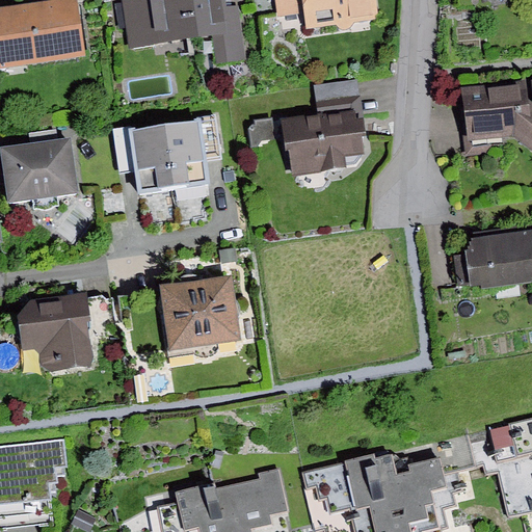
[(77,0),(70,0),(0,9),(0,70),(86,58),(77,0)]
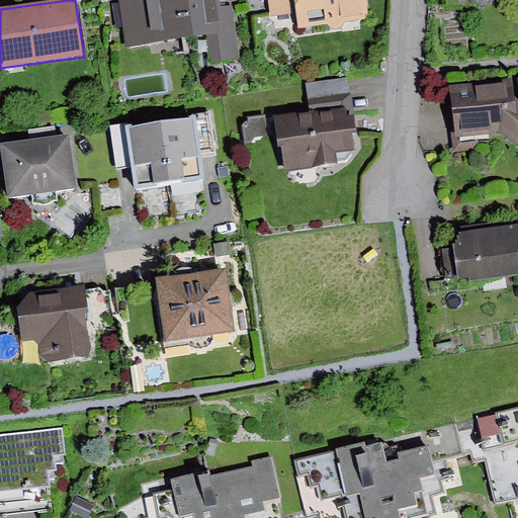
[(187,0),(120,0),(126,46),(192,38),(187,0)]
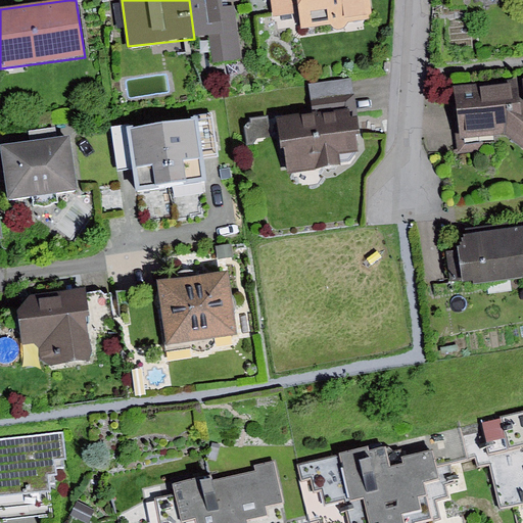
[(219,0),(189,0),(194,39),(209,37),(214,65),(242,61),(234,6),(220,8),(219,0)]
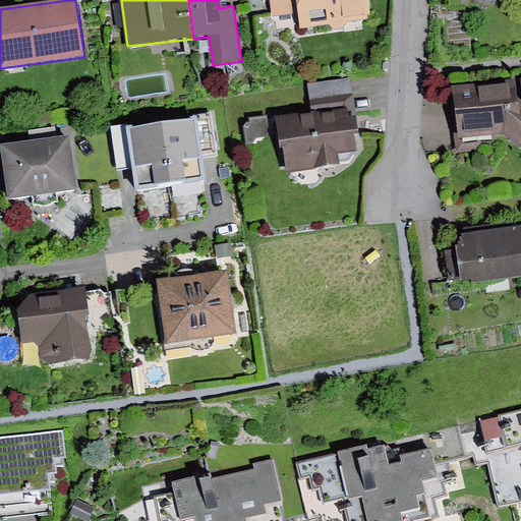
[(270,0),(273,17),(298,14),(300,30),(328,25),(334,30),(343,30),(348,23),(370,21),(368,0),(270,0)]
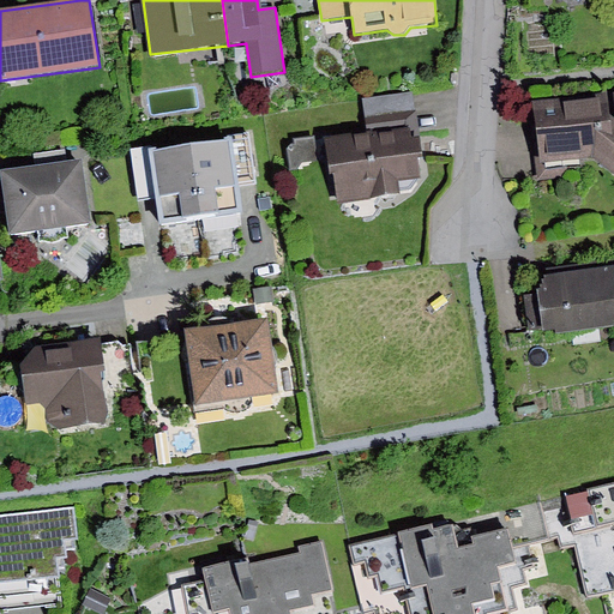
[(410,92),(361,101),(365,121),(414,113),(410,92)]
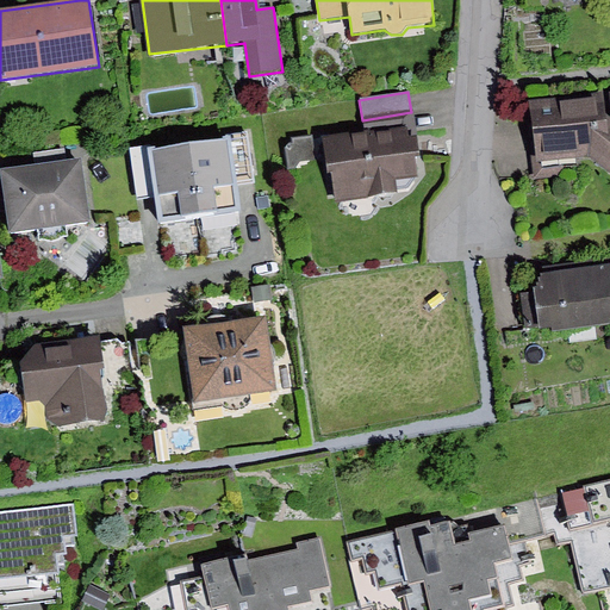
[(596,95),(526,103),(534,181),(560,179),(565,170),(565,168),(577,167),(576,160),(589,159),(609,174),(609,123),(599,125),(596,95)]
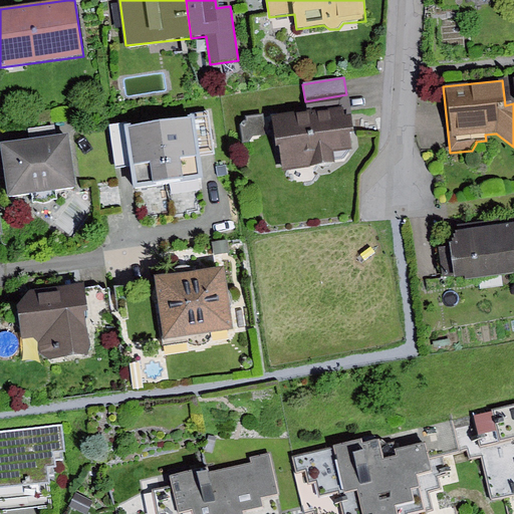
[(347,108),(273,115),(276,149),(282,142),(285,171),(334,166),(333,151),(351,149),(347,108)]
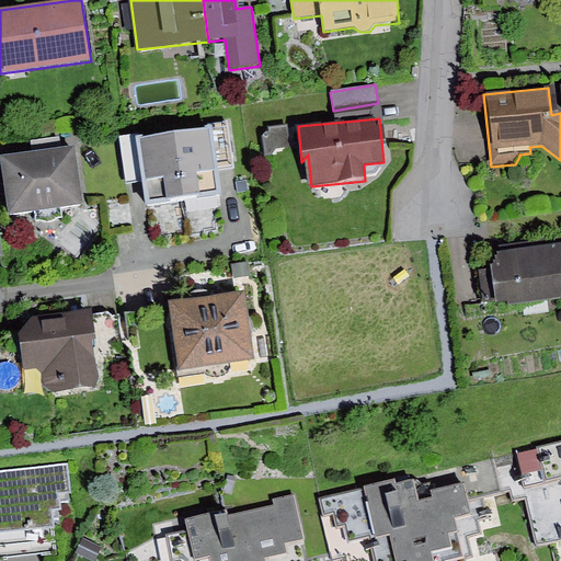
[(210,130),(179,135),(187,202),(221,197),(218,172),(233,170),(227,122),(209,124),(210,130)]
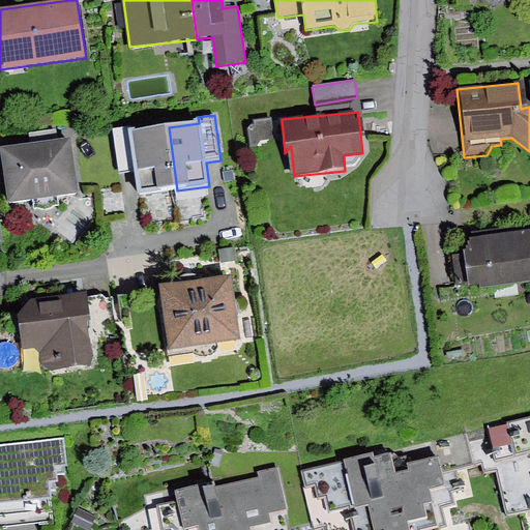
[(271,121),(256,122),(248,128),(251,147),(258,146),(262,141),(272,140),(271,121)]
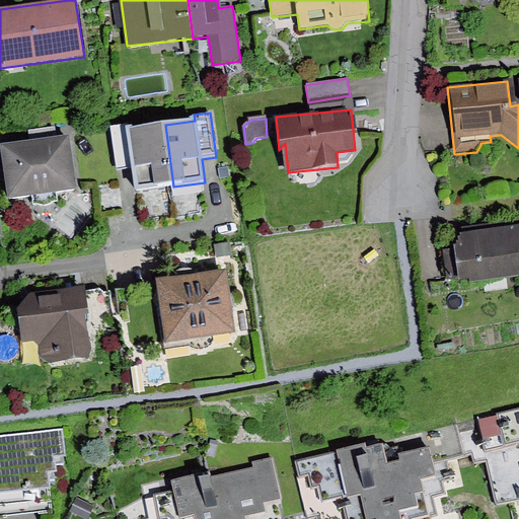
[(130,125),(112,127),(118,172),(133,170),(136,192),(173,187),(165,125),(130,129),(130,125)]
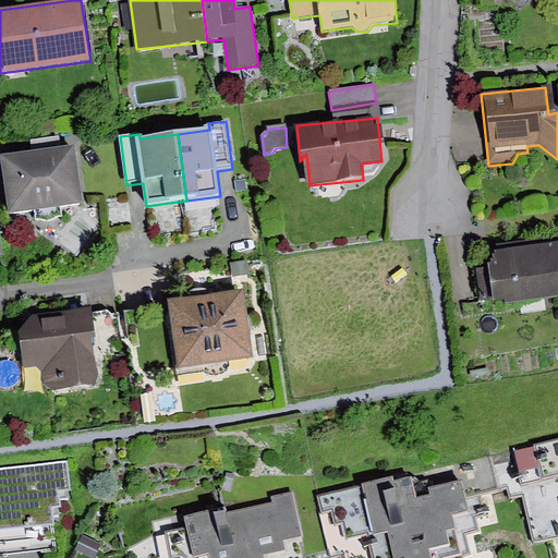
[(74,147),(0,159),(9,216),(83,204),(74,147)]
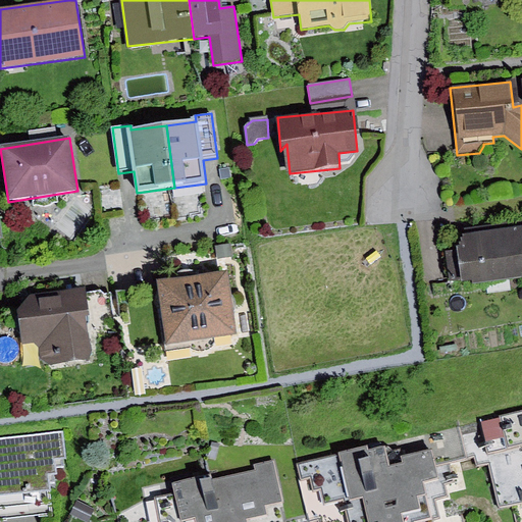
[(229,168),(219,170),(221,179),(231,177),(229,168)]
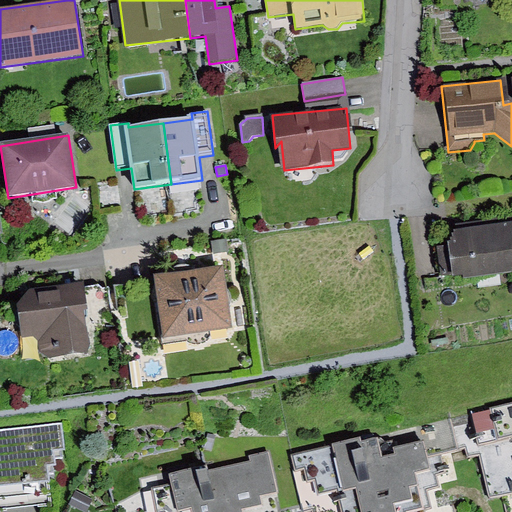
[(511,223),(451,231),(452,245),(437,247),(441,277),(452,275),(453,279),(511,271),(511,223)]
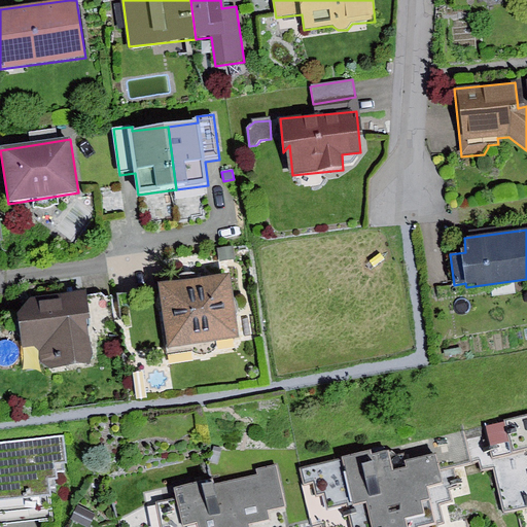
[(231,275),(159,285),(167,350),(239,341),(231,275)]
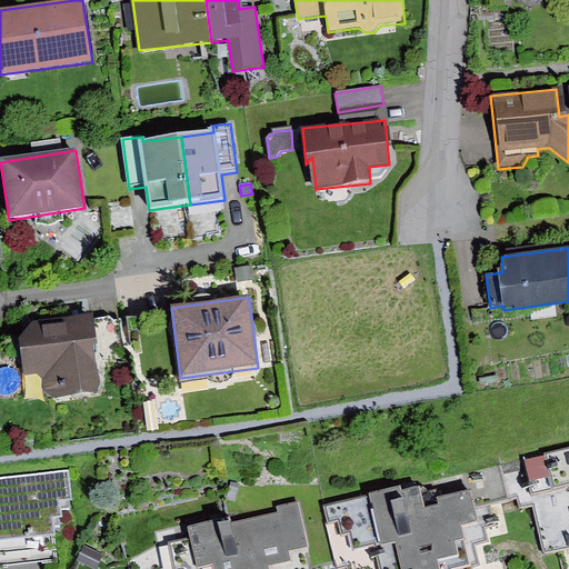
[(32,322),(19,342),(25,378),(39,376),(42,381),(47,393),(56,400),(102,392),(95,348),(100,347),(95,313),(32,322)]
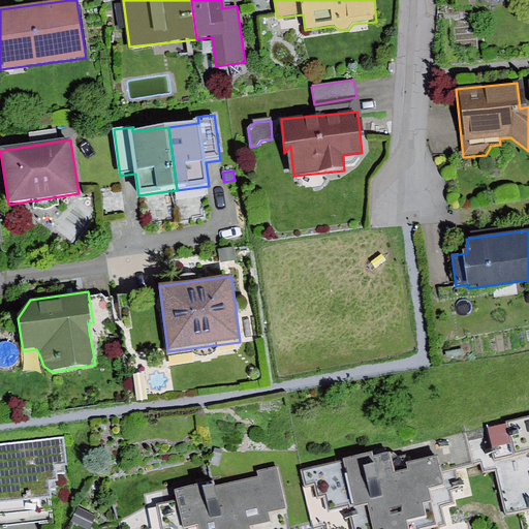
[(528,528),(528,421),(487,431),(506,515),(521,511),(524,528),(528,528)]
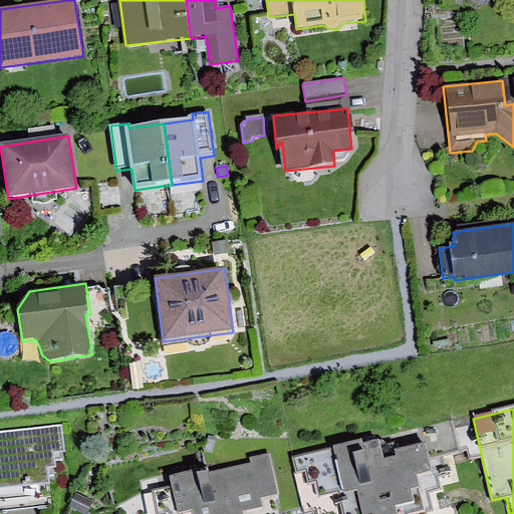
[(459,455),(451,420),(289,458),(302,513),(296,513),(283,513),(269,454),(252,459),(253,463),(210,473),(208,467),(140,483),(143,493),(134,495),(116,505),(117,513),(438,513),(433,487),(440,485),(434,461),(459,455)]
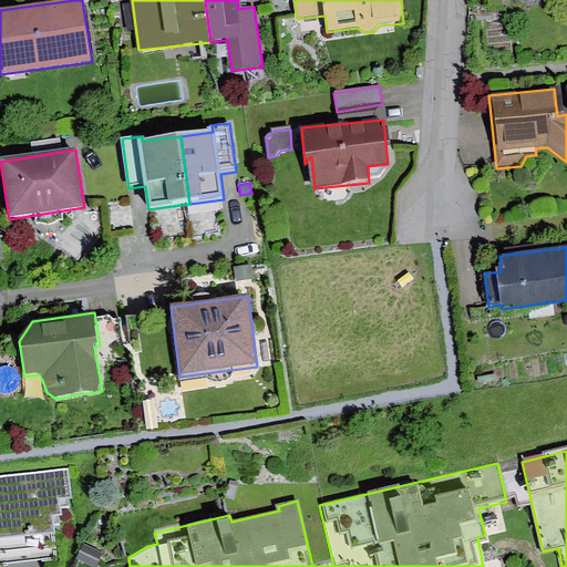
[(70,470),(0,477),(0,566),(9,566),(60,562),(54,517),(61,516),(60,500),(73,498),(70,470)]
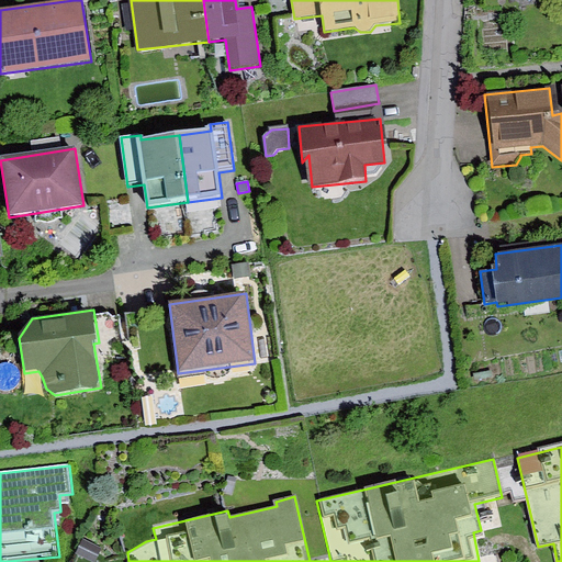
[(92,561),(96,561),(102,548),(82,540),(77,555),(92,561)]
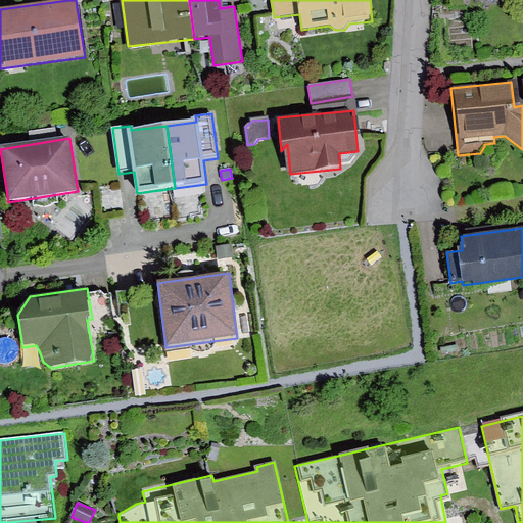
All buildings are outlined.
